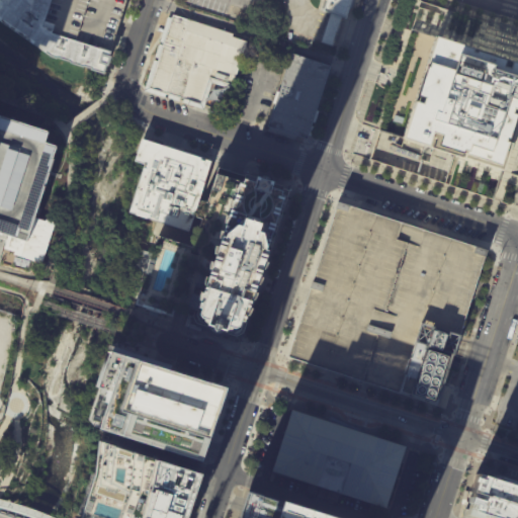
[(0,0),(0,20),(56,59),(101,74),(104,75),(111,53),(119,27),(128,0),(0,0)]
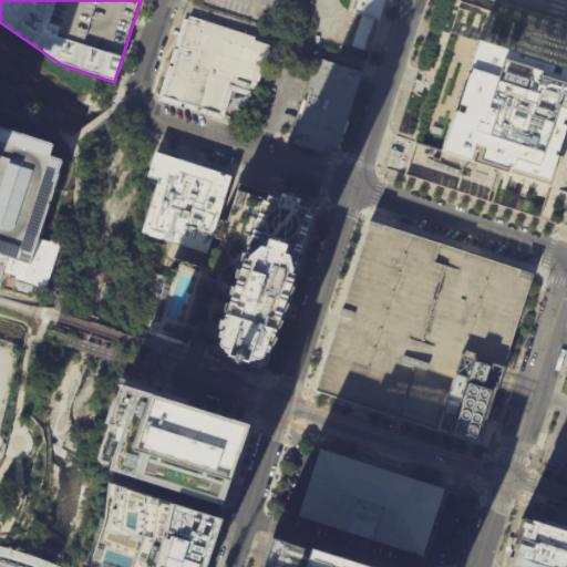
[(385,0),(358,0),(353,13),(380,21),(385,0)]
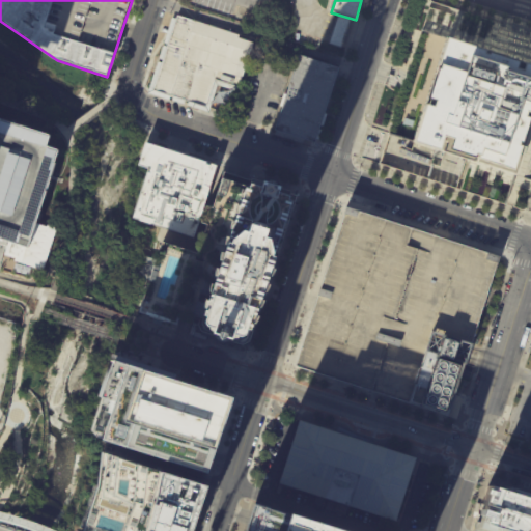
[(441,29),(437,28),(441,11),(427,8),(421,30),(440,35),(441,29)]
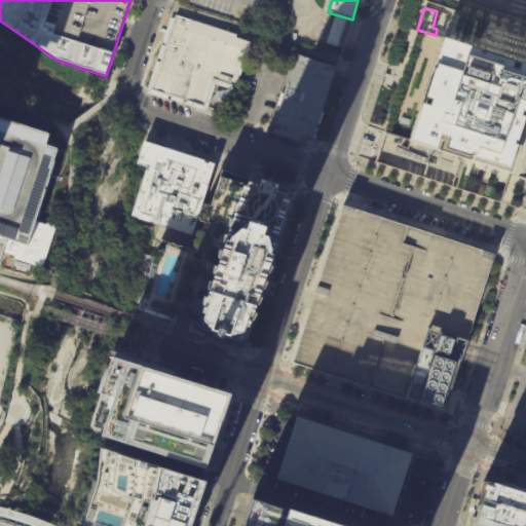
[(175,14),(205,25),(235,35),(234,37),(249,42),(235,85),(212,78),(202,106),(150,89),(175,14)]
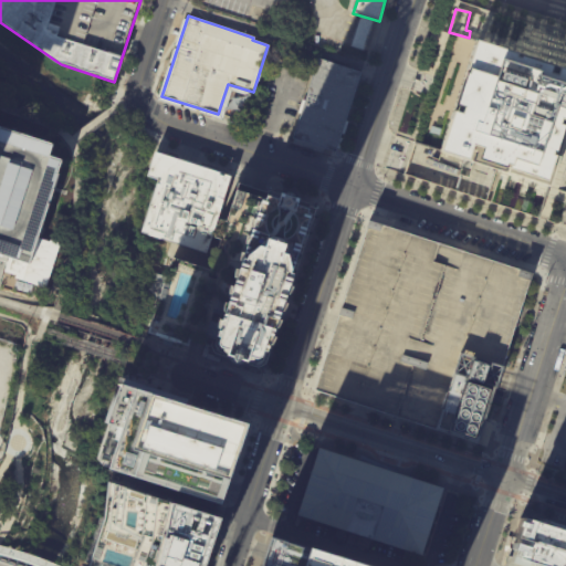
[(438,150),(473,39),(565,67),(565,128),(547,187),(438,150)]
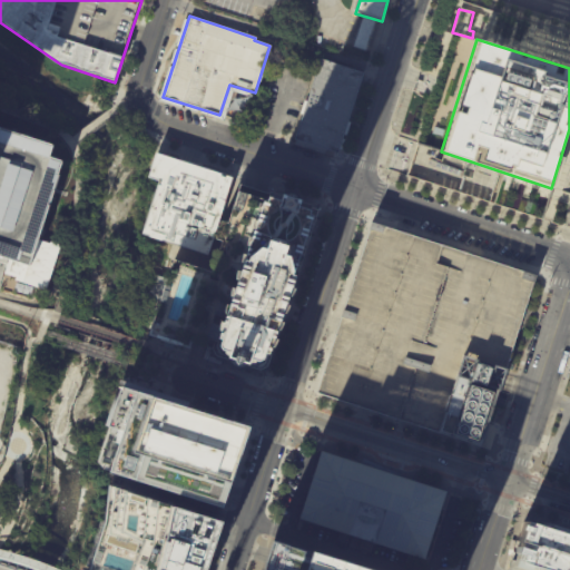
[(337,153),(338,148),(342,138),(343,135),(347,121),(363,72),(320,59),(295,139),(325,149),(337,153)]
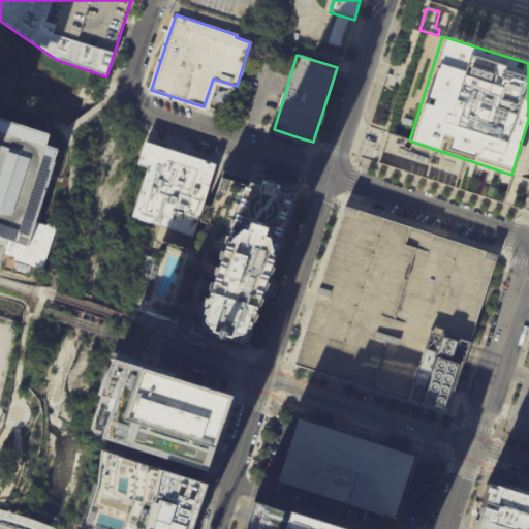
[(0,114),(51,130),(48,141),(59,145),(35,223),(55,229),(42,269),(34,266),(18,260),(19,256),(7,252),(11,239),(8,238),(0,235),(0,114)]
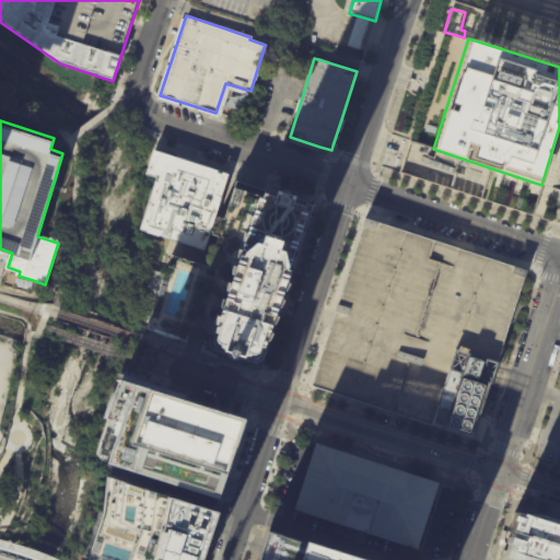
[(290,137),(288,142),(318,152),(319,147),(290,137)]
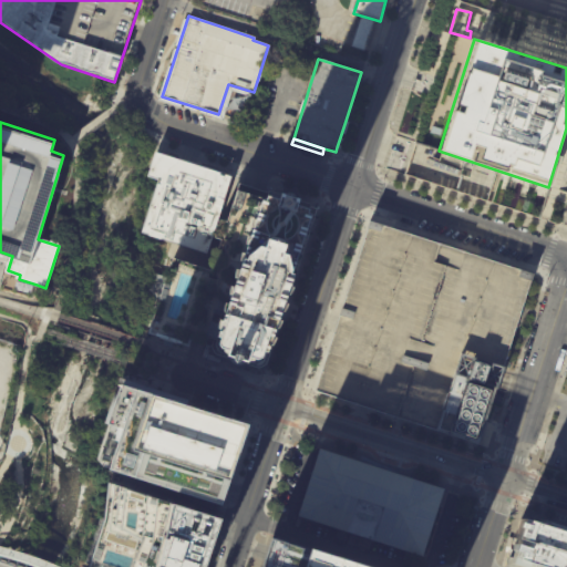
[(152,153),(186,165),(232,179),(207,251),(143,229),(160,179),(144,175),(152,153)]
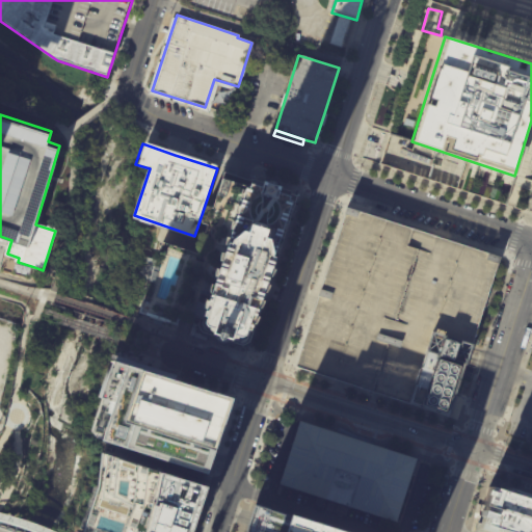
[(217,168),(233,174),(247,178),(261,183),(262,181),(266,182),(267,181),(269,180),(271,181),(273,182),(274,183),(274,184),(278,186),(277,188),(296,193),(249,341),(242,344),(232,340),(231,340),(223,337),(218,340),(216,335),(208,331),(202,329),(198,322),(193,320),(192,323),(183,320),(178,318),(176,325),(138,313),(149,278),(161,242),(190,251),(194,236),(217,168)]
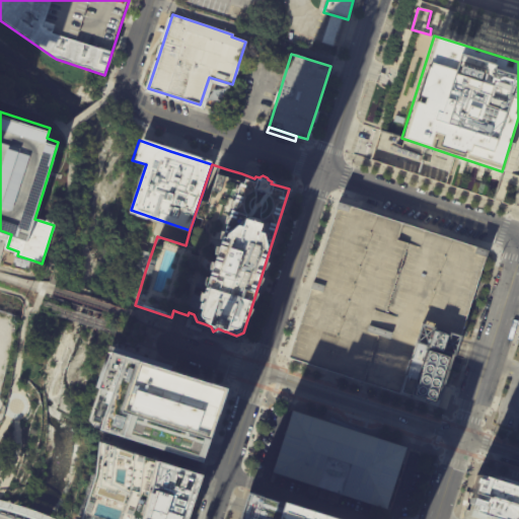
[(337,202),(486,248),(458,338),(454,349),(437,405),(287,358),(306,296),(337,202)]
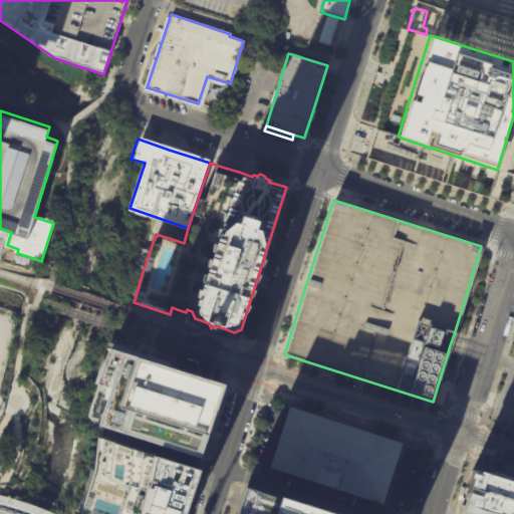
[(18,249),(17,253),(13,252),(14,249),(3,246),(8,231),(11,232),(7,245),(18,249)]
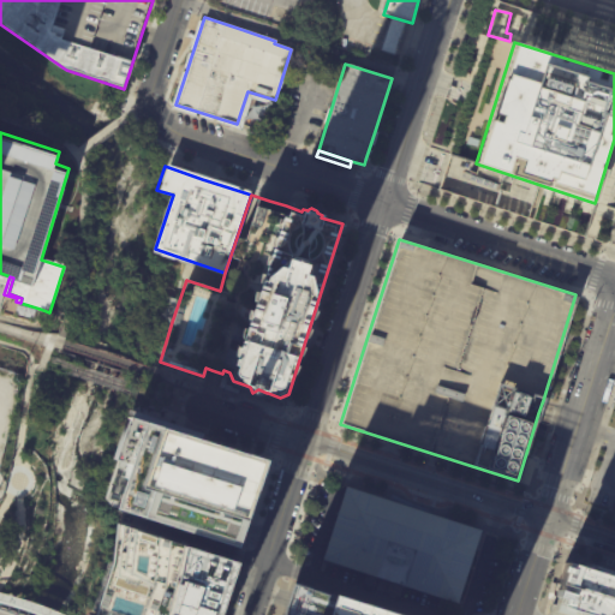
[(222,374),(218,387),(237,394),(239,386),(240,383),(233,381),(230,372),(224,370),(222,374)]
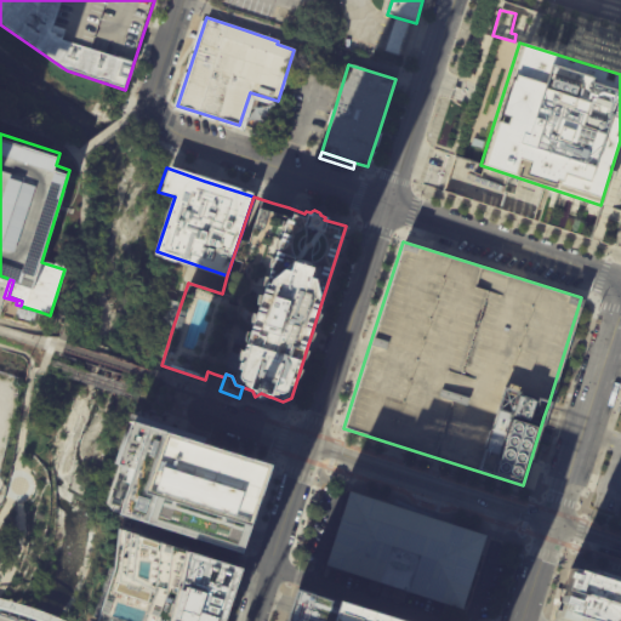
[(241,389),(250,393),(250,396),(252,398),(254,399),(257,400),(260,399),(261,397),(269,400),(271,397),(261,393),(255,397),(252,391),(243,387),(241,389)]
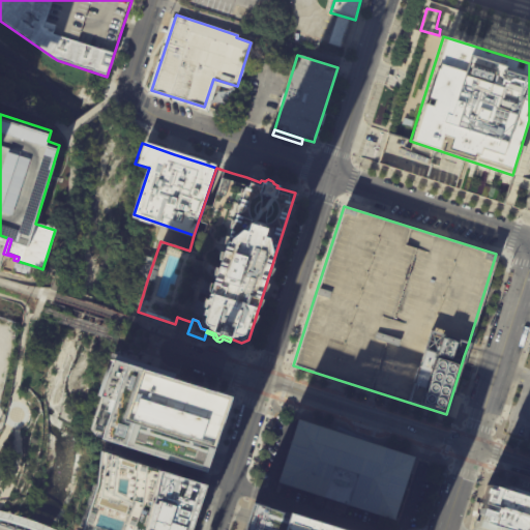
[(219,431),(212,454),(206,472),(105,440),(117,401),(102,396),(115,359),(144,370),(202,388),(230,398),(219,431)]
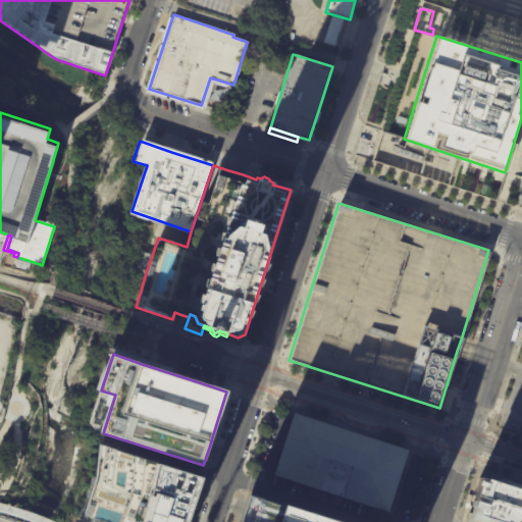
[(388,511),(409,449),(292,411),(271,473),(388,511)]
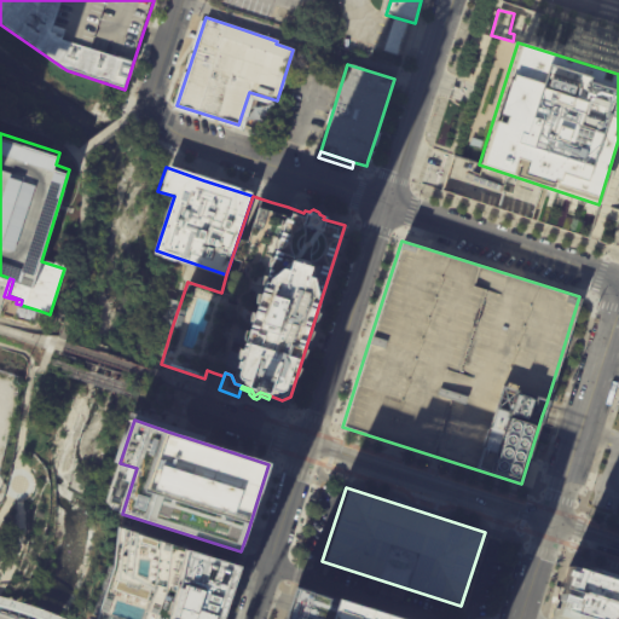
[(239,568),(237,577),(223,618),(96,618),(115,566),(119,527),(239,568)]
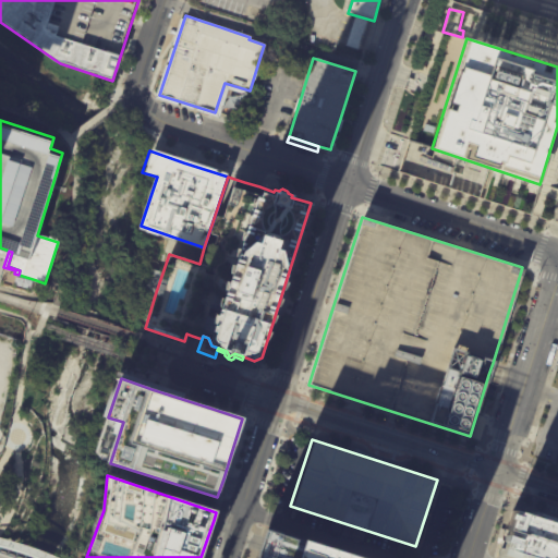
[(500,557),(516,512),(557,525),(557,557),(500,557)]
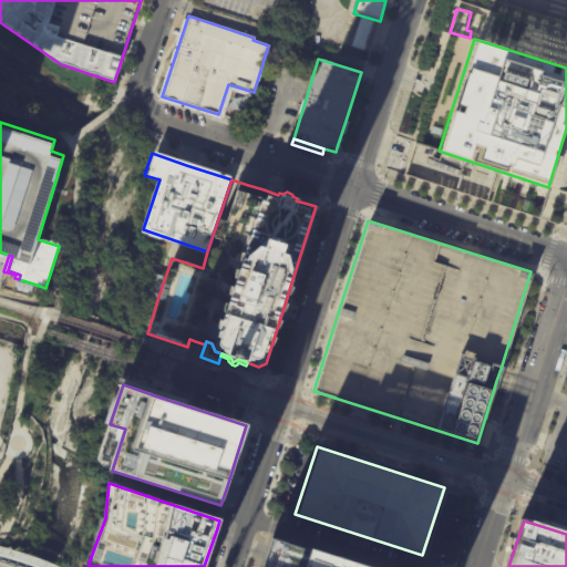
[(259,566),(351,566),(268,542),(264,554),(259,566)]
